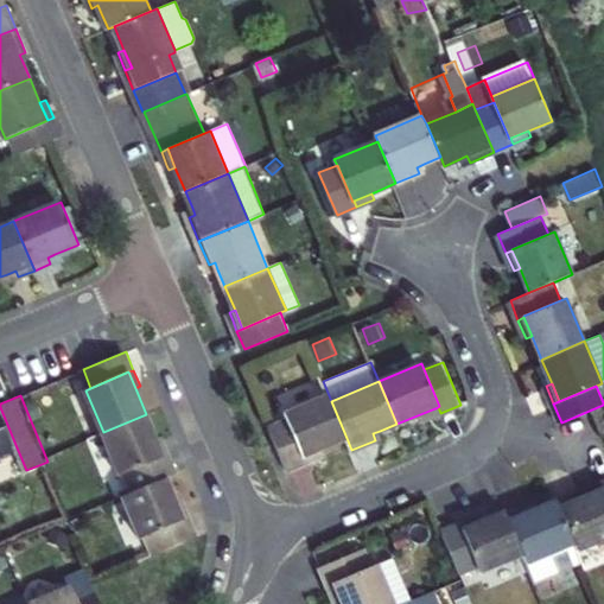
[(304,456),(305,456),(323,447),(347,438),(331,401),(329,395),(286,413),(288,419),(304,456)]
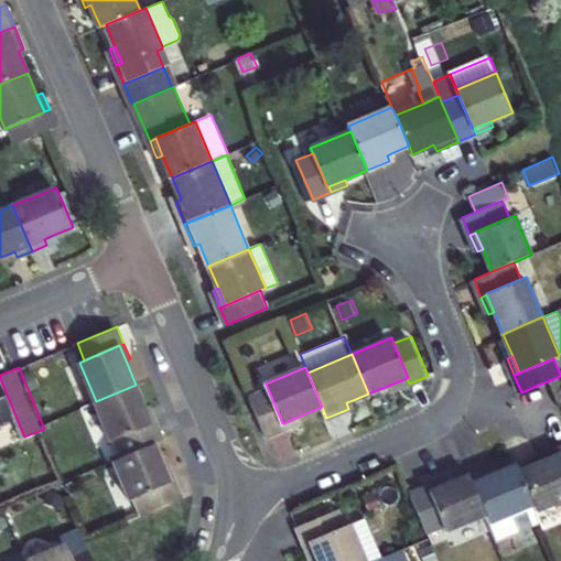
[(0,421),(15,416),(0,378),(0,421)]
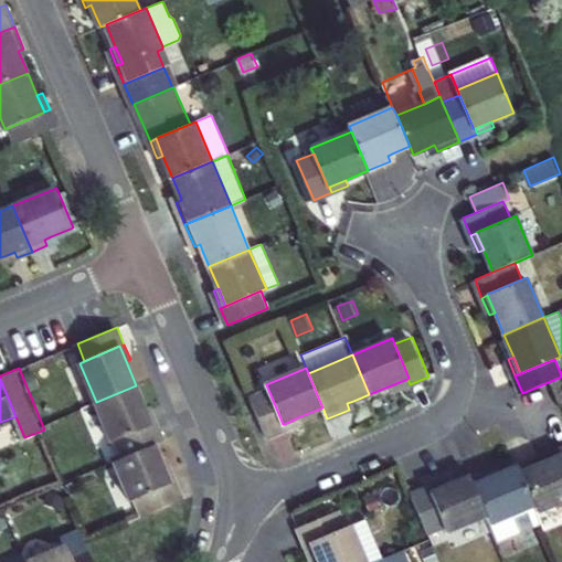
[(391,385),(393,391),(410,384),(407,379),(391,385)]
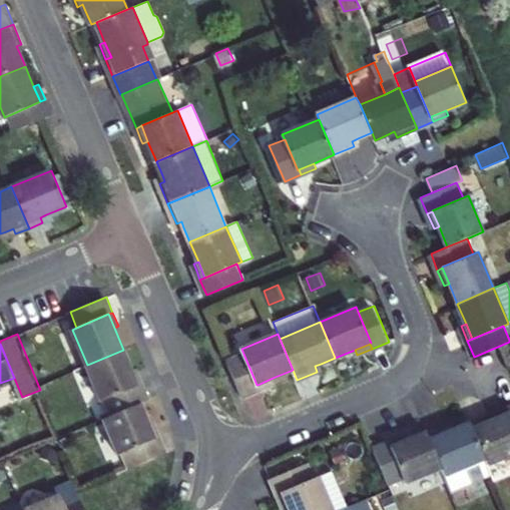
[(106,399),(138,385),(131,370),(123,350),(87,365),(102,401),(106,399)]
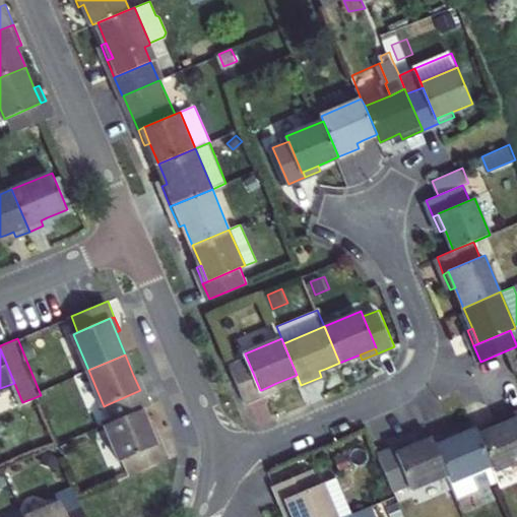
[(263,395),(261,390),(260,390),(247,359),(232,366),(247,402),(263,395)]
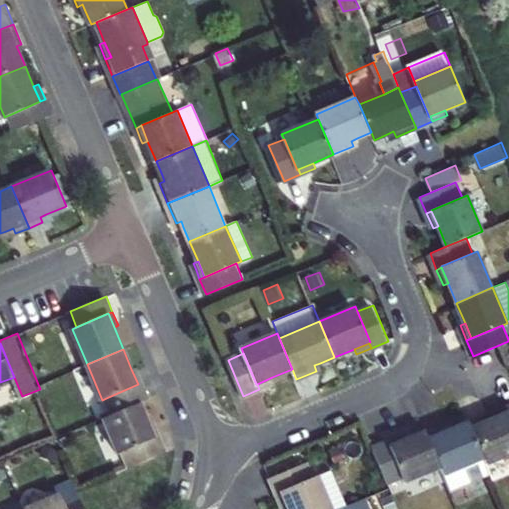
[(135,367),(131,369),(138,384),(142,383),(135,367)]
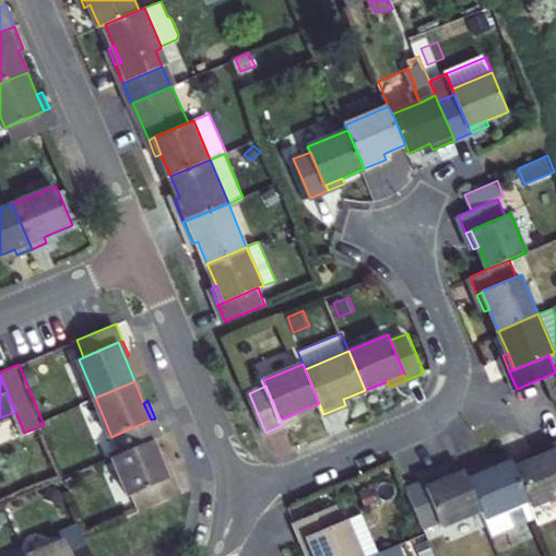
[(297,412),(281,420),(283,425),(299,418),(297,412)]
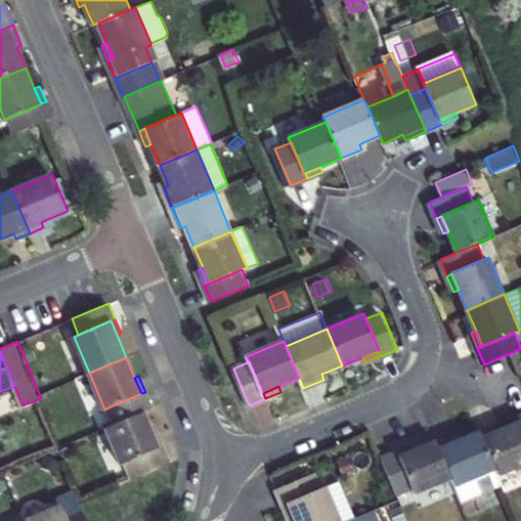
[(145,392),(141,393),(109,407),(116,424),(143,411),(153,407),(145,392)]
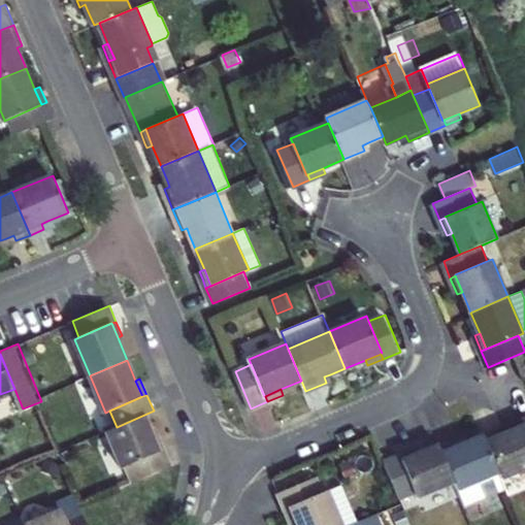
[(128,465),(160,452),(153,435),(144,415),(117,427),(107,430),(123,467),(128,465)]
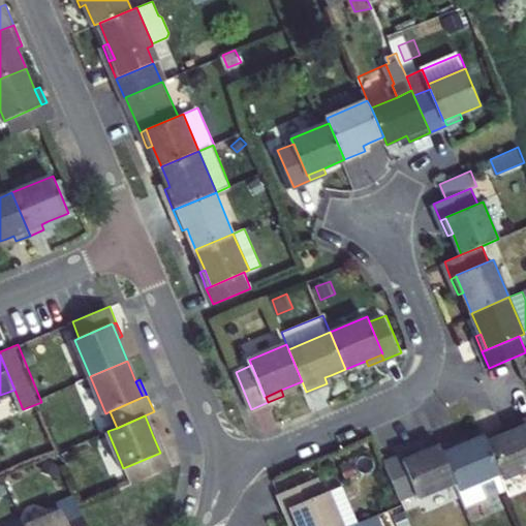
[(525,421),(506,428),(508,433),(502,435),(488,441),(501,472),(503,478),(525,468),(525,421)]
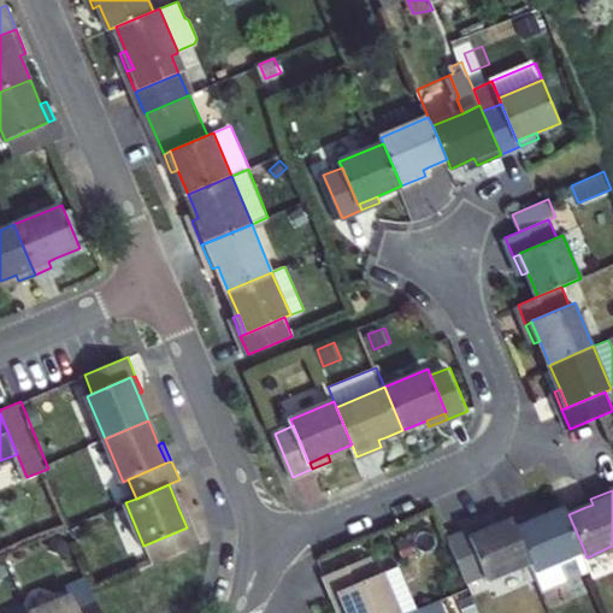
[(184,507),(178,508),(187,528),(192,525),(184,507)]
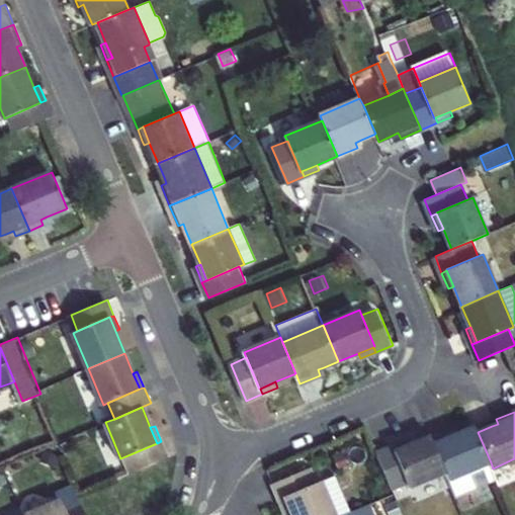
[(450,480),(464,474),(491,462),(478,432),(475,426),(455,435),(448,437),(446,432),(432,438),(446,471),(450,480)]
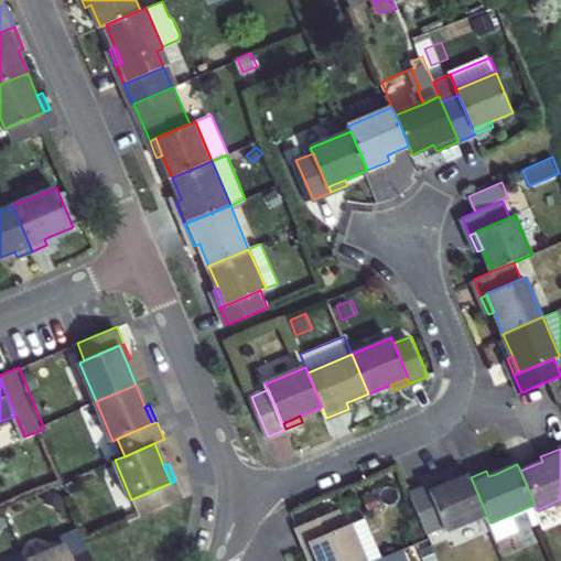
[(448,484),(431,491),(445,525),(448,530),(486,514),(471,477),(470,474),(448,484)]
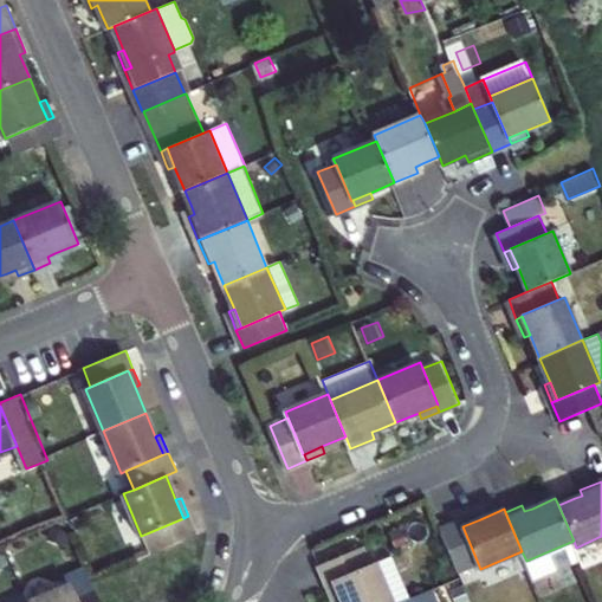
[(480,519),(478,513),(472,516),(460,520),(463,526),(480,519)]
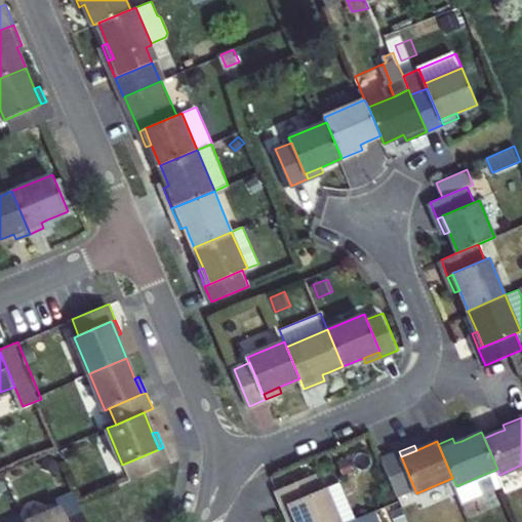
[(163,447),(159,449),(127,463),(131,473),(134,478),(170,464),(163,447)]
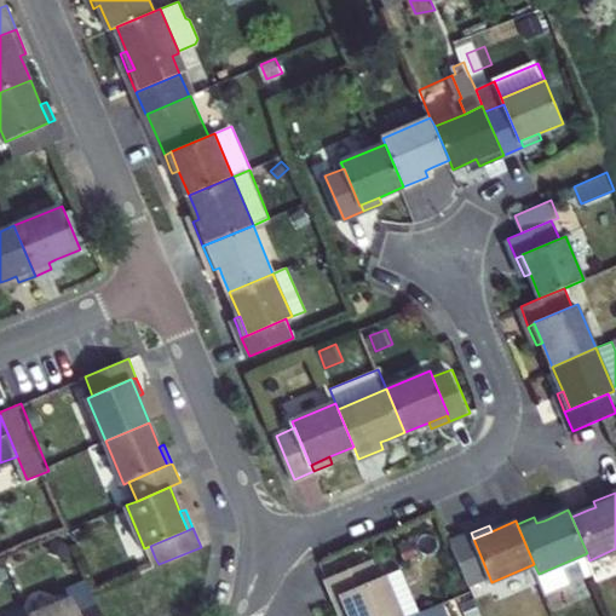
[(470,585),(489,576),(473,539),(471,533),(452,541),(470,585)]
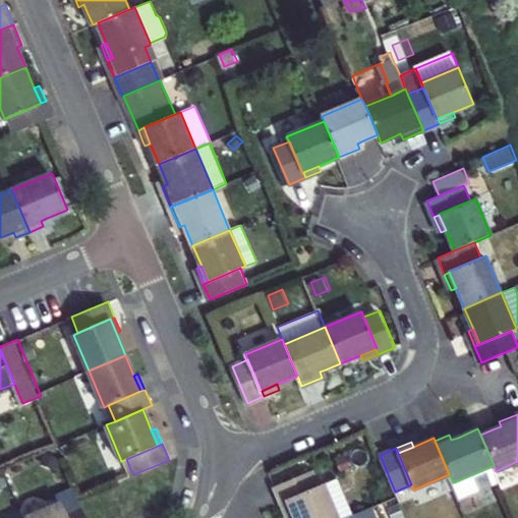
[(52,467),(62,462),(56,451),(46,455),(52,467)]
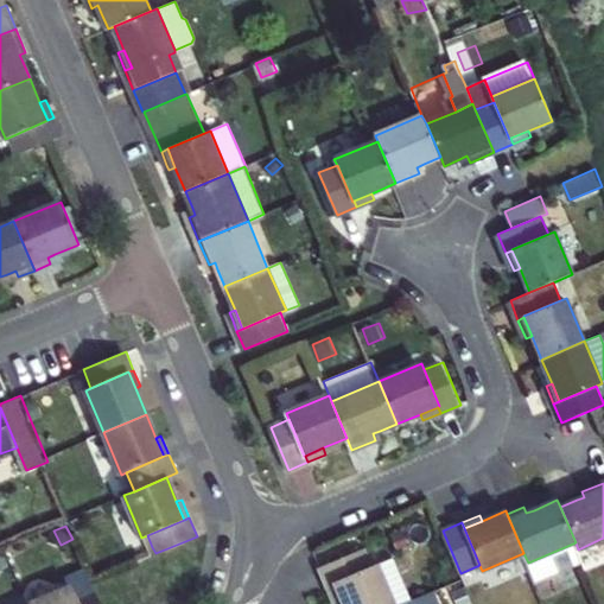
[(411,545),(404,527),(393,532),(400,550),(411,545)]
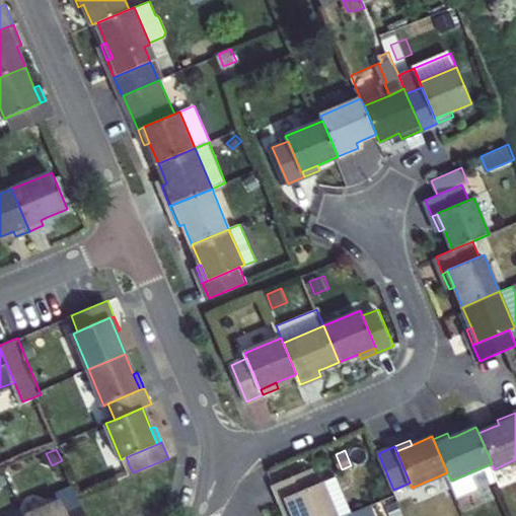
[(494,469),(492,463),(465,474),(472,491),(498,480),(494,469)]
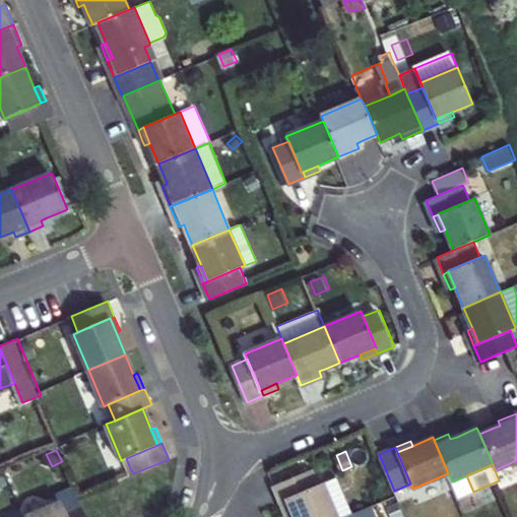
[(116,474),(119,480),(133,473),(130,468),(116,474)]
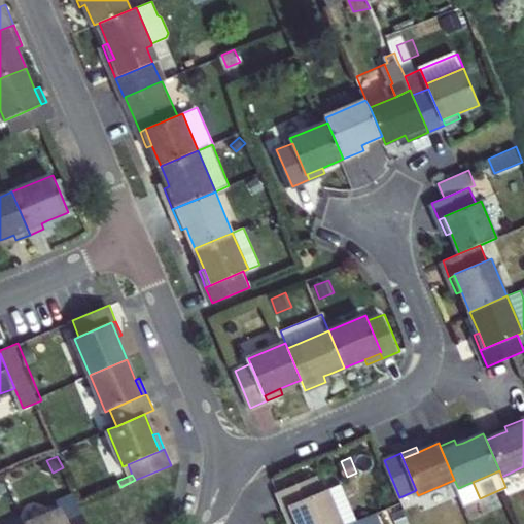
[(290,504),(322,491),(316,476),(279,491),(286,508),(291,505),(290,504)]
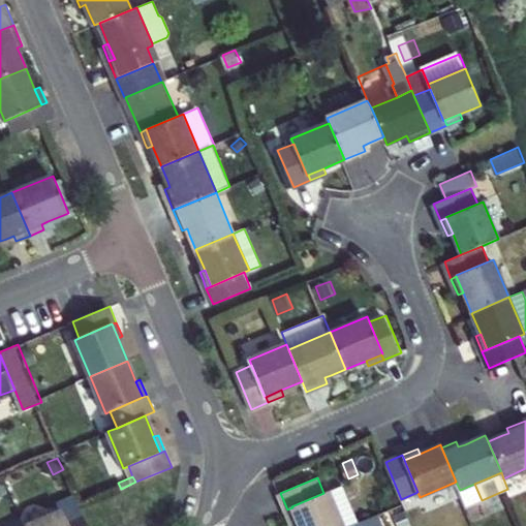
[(0,496),(5,496),(5,493),(8,493),(8,483),(0,482),(0,496)]
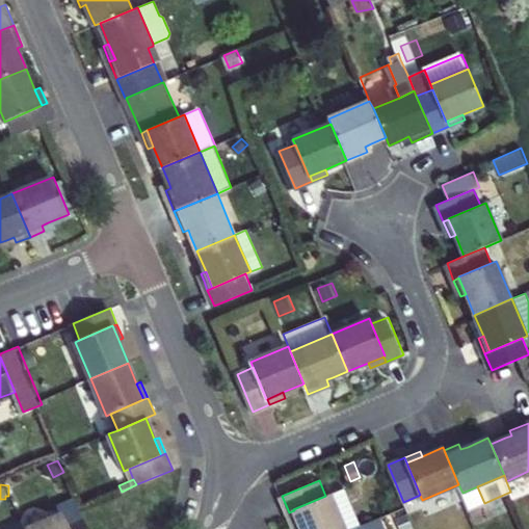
[(477,486),(463,493),(469,509),(484,503),(477,486)]
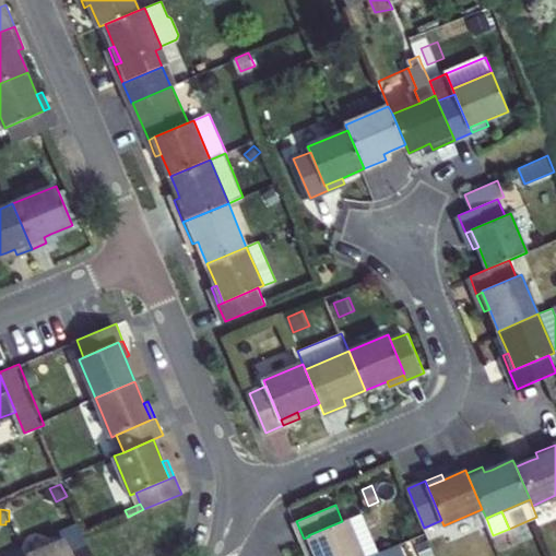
[(308,535),(309,536),(316,553),(317,555),(363,555),(347,519),(342,521),(308,535)]
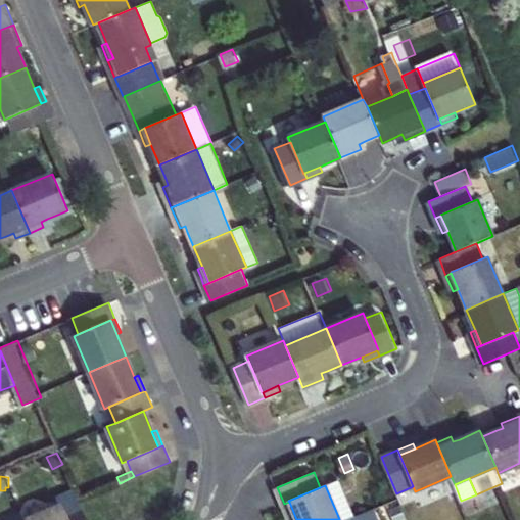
[(289,502),(284,504),(290,519),(295,517),(289,502)]
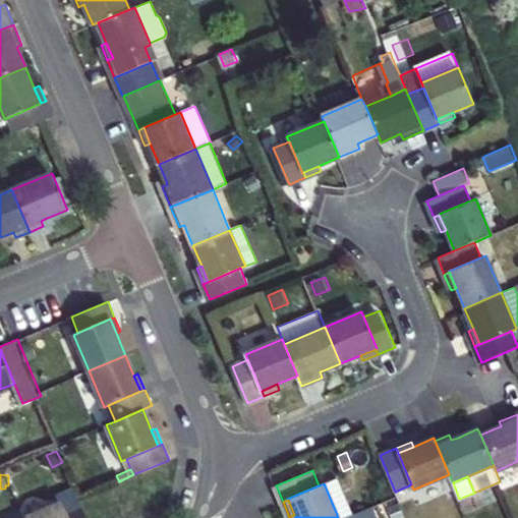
[(64,507),(68,517),(87,517),(79,501),(64,507)]
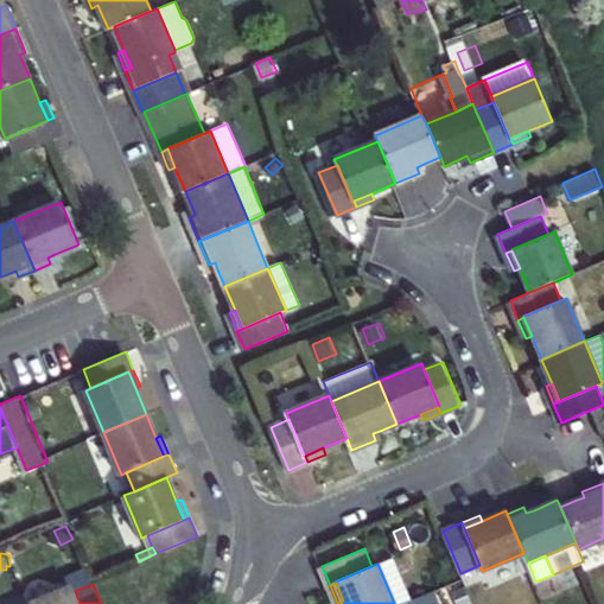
[(80,603),(75,591),(72,585),(30,603),(80,603)]
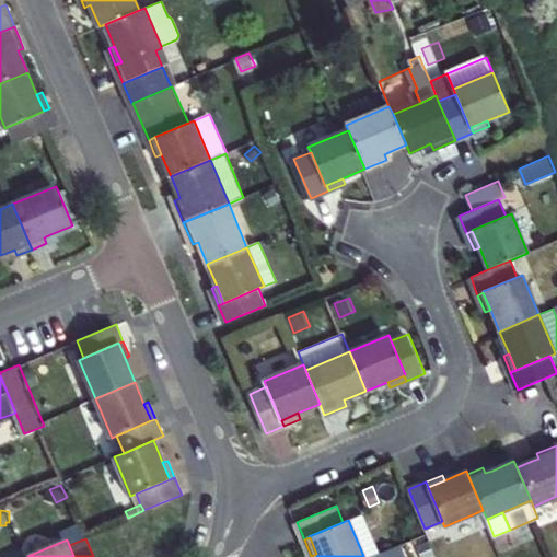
[(419,544),(425,556),(432,556),(437,555),(430,540),(419,544)]
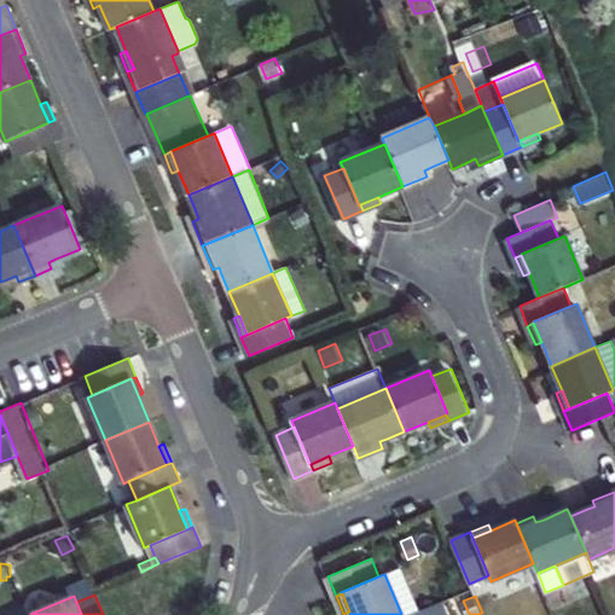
[(453,614),(447,599),(408,614),(453,614)]
